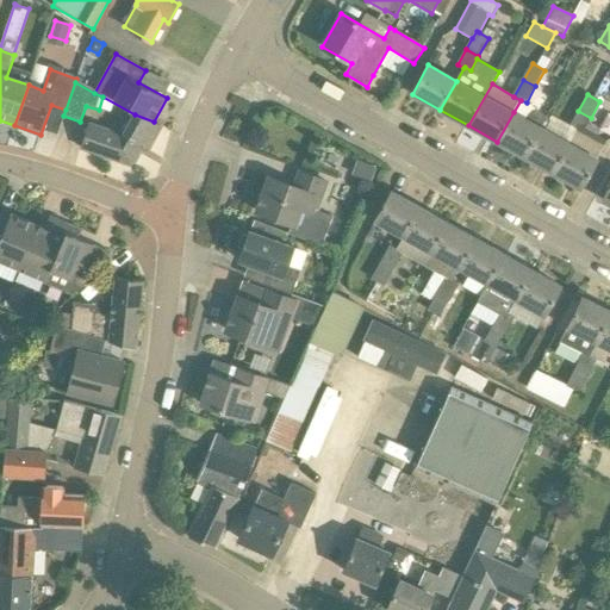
[(578,111),(568,128),(582,135),(591,118),(578,111)]
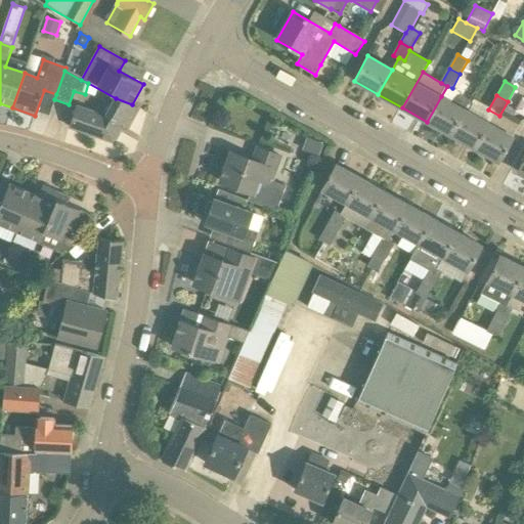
[(441,96),(427,122),(451,135),(465,110),(464,110),(467,102),(456,97),(453,103),(441,96)]
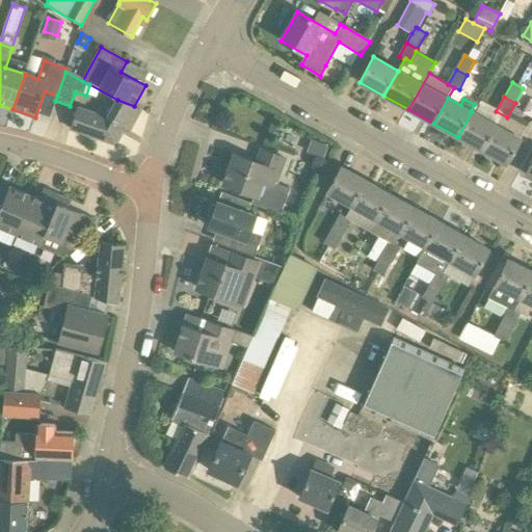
[(134,106),(117,100),(107,118),(78,107),(71,129),(113,143),(123,128),(128,131),(140,109),(134,106)]
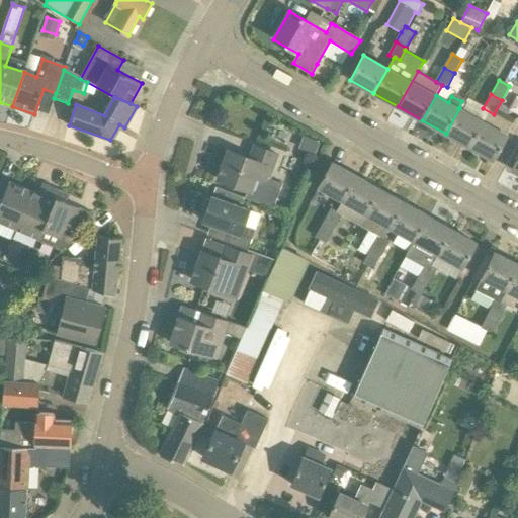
[(469,147),(484,122),(459,108),(446,134),(469,147)]
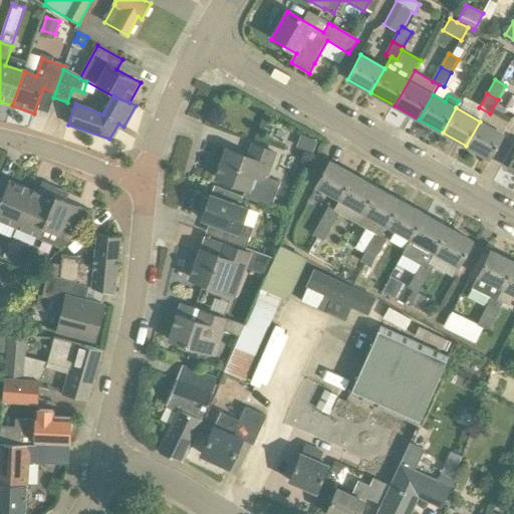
[(504,135),(486,124),(480,121),(466,146),(490,159),(504,135)]
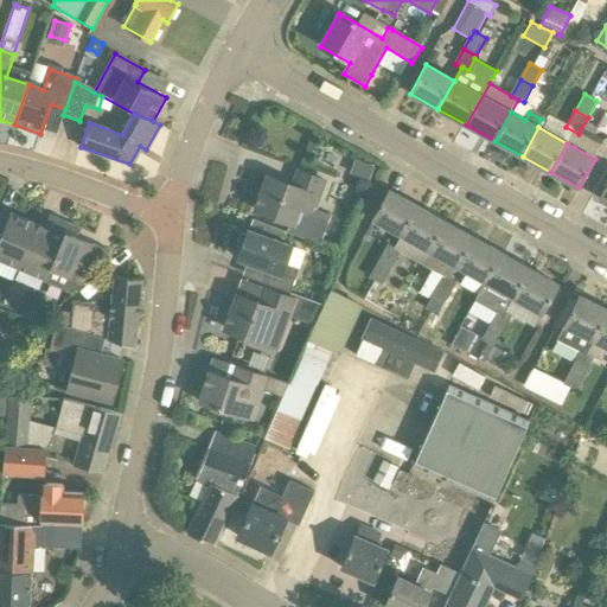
[(375,168),(355,161),(350,177),(369,184),(375,168)]
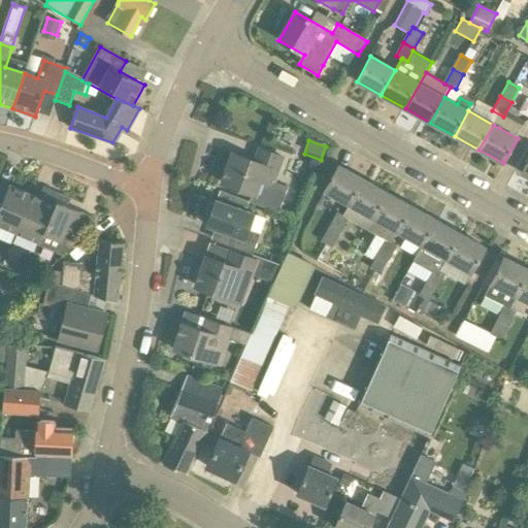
[(288,187),(274,182),(284,158),(260,150),(256,162),(233,154),(223,183),(252,194),(250,200),(249,200),(248,201),(279,213),(281,212),(278,211),(288,187)]
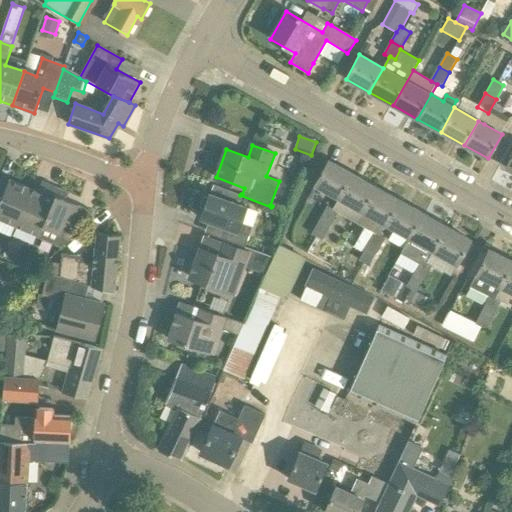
[(315,185),(339,199),(352,174),(329,161),(315,185)]
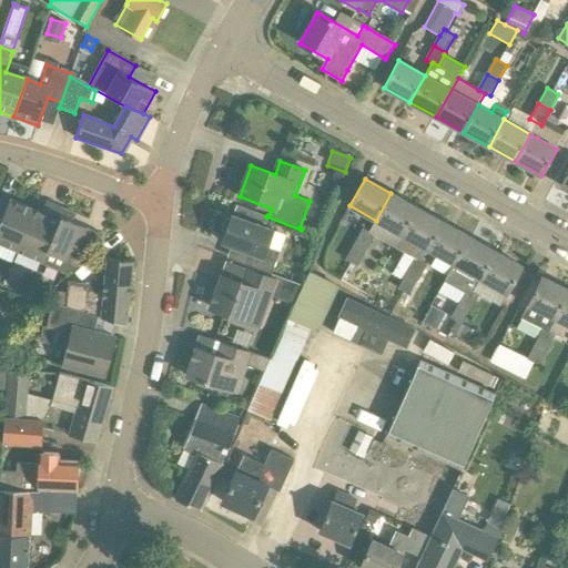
[(391,193),(376,221),(402,235),(417,208),(391,193)]
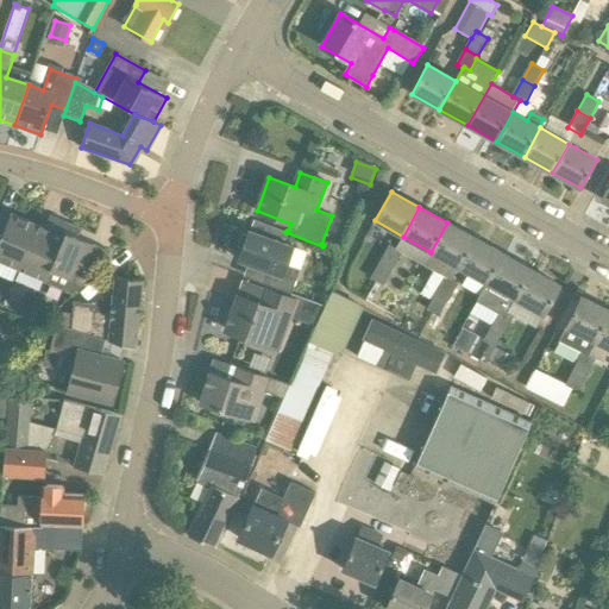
[(0,261),(18,269),(37,225),(11,214),(6,224),(0,220),(0,261)]
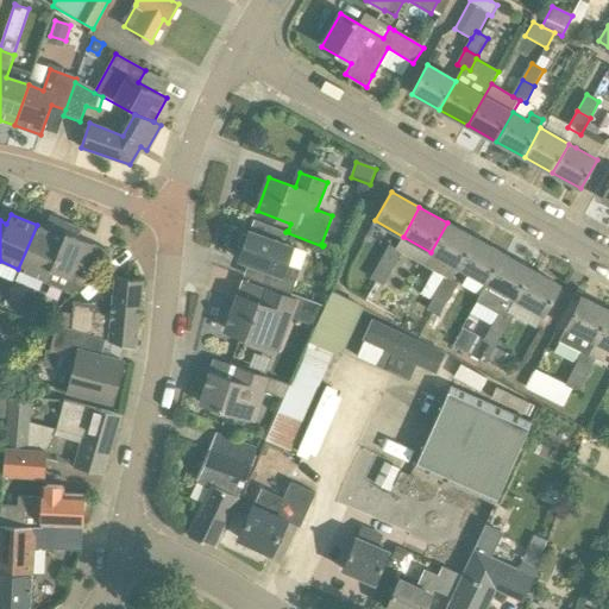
[(37,225),(18,269),(44,281),(51,265),(69,225),(50,217),(44,228),(37,225)]
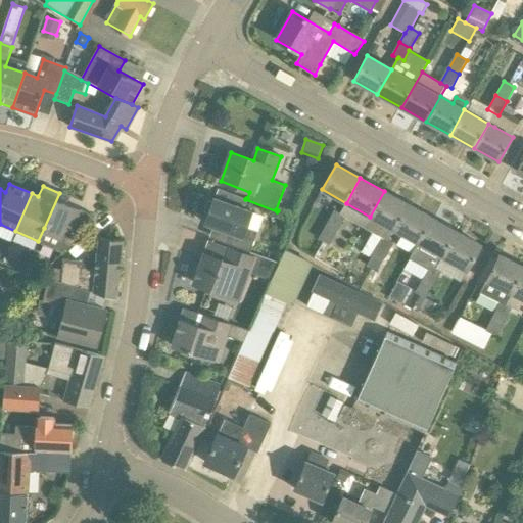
[(409,205),(384,191),(370,217),(394,230),(409,205)]
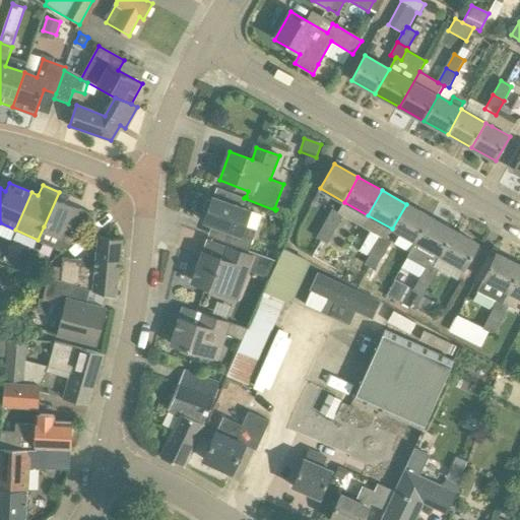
[(44,226),(38,240),(37,242),(61,253),(75,241),(75,240),(94,215),(79,208),(66,202),(69,196),(59,192),(44,226)]
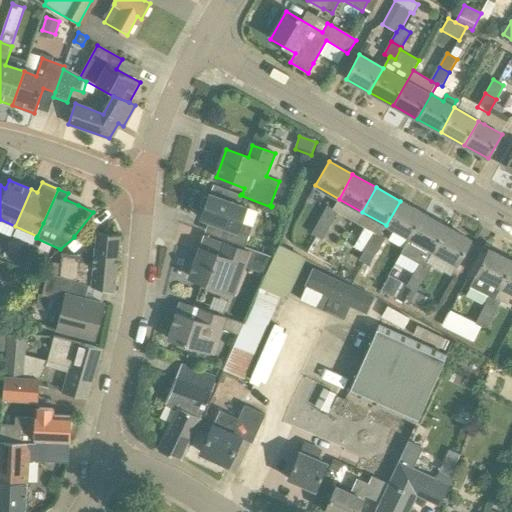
[(241,195),(227,190),(225,196),(239,201),(241,195)]
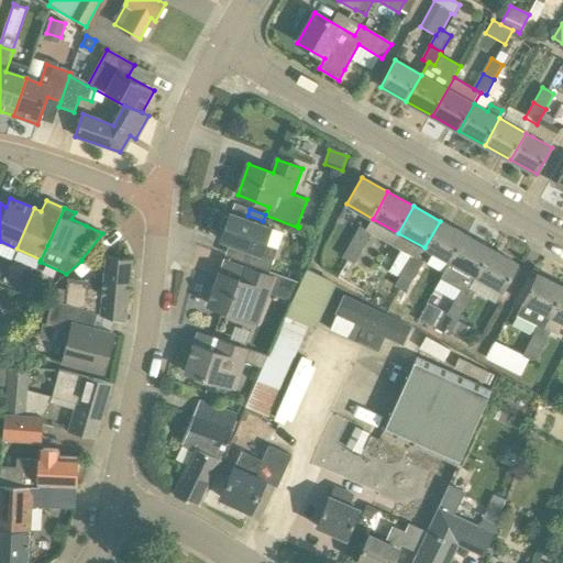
[(269,272),(278,250),(265,245),(272,229),(230,213),(229,218),(225,217),(221,228),(224,230),(220,240),(250,251),(245,263),(269,272)]
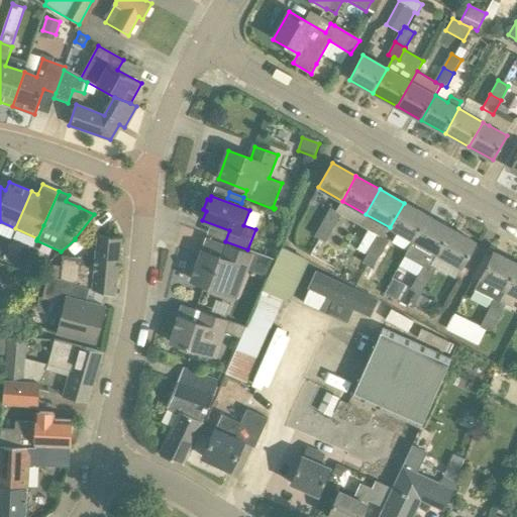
[(404,203),(390,227),(414,240),(427,216),(404,203)]
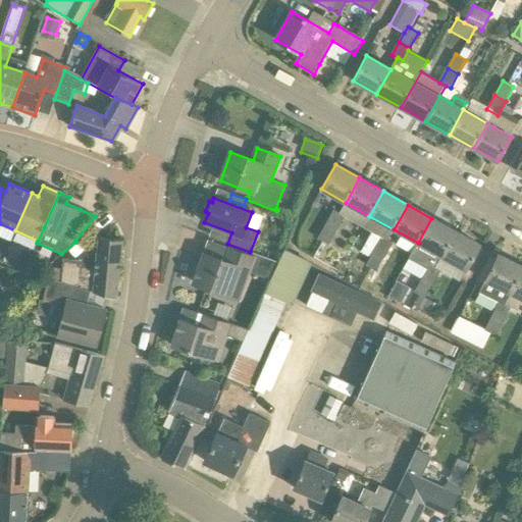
[(334,210),(326,224),(336,230),(345,216),(340,213),(334,210)]
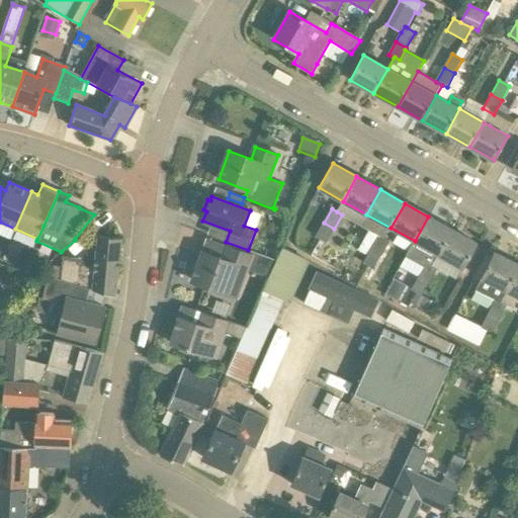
[(424,268),(427,262),(432,265),(452,230),(428,217),(415,241),(406,257),(424,268)]
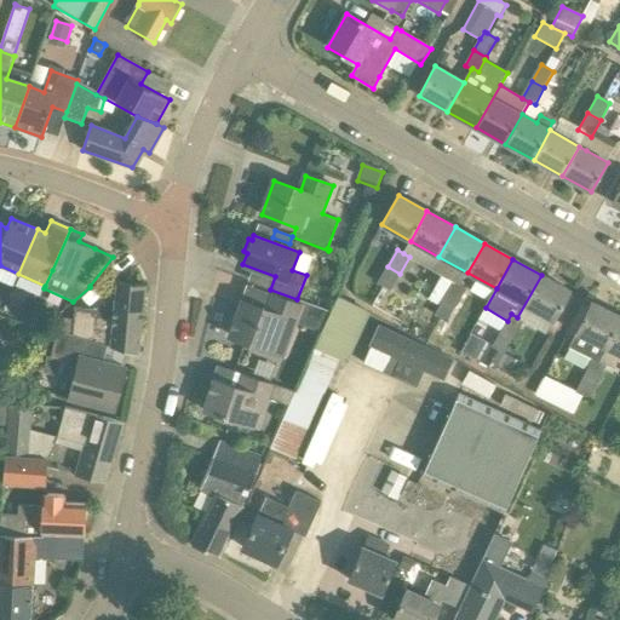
[(391,291),(400,274),(388,267),(378,283),(391,291)]
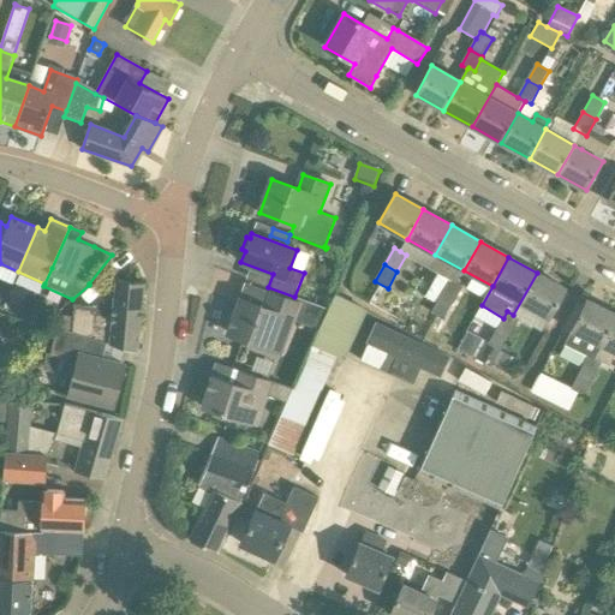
[(520,318),(543,330),(566,288),(537,273),(513,315),(507,311),(503,318),(499,328),(511,335),(520,318)]
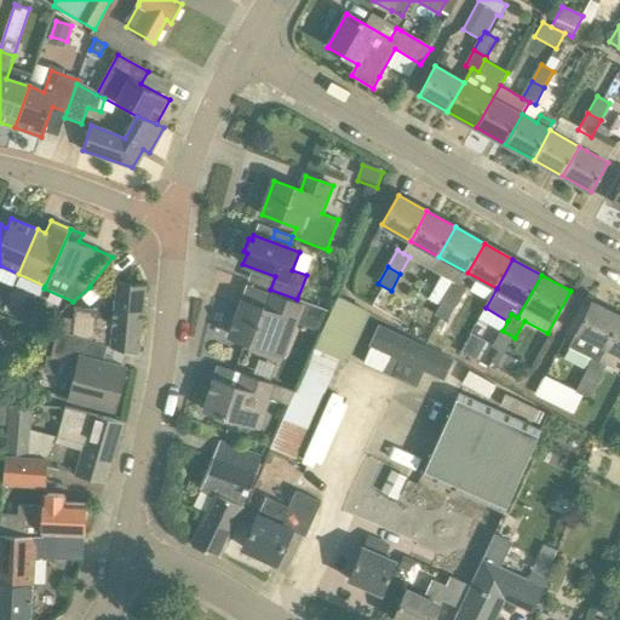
[(75,308),(73,336),(108,346),(138,355),(145,285),(118,282),(113,332),(96,329),(98,310),(75,308)]
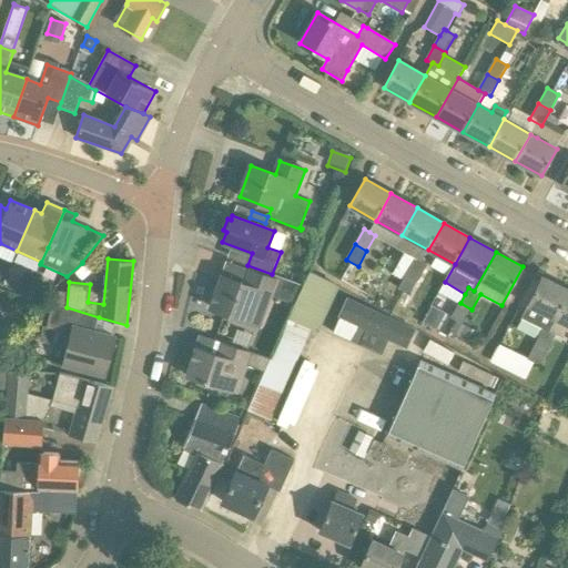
[(419,280),(428,264),(416,259),(407,274),(419,280)]
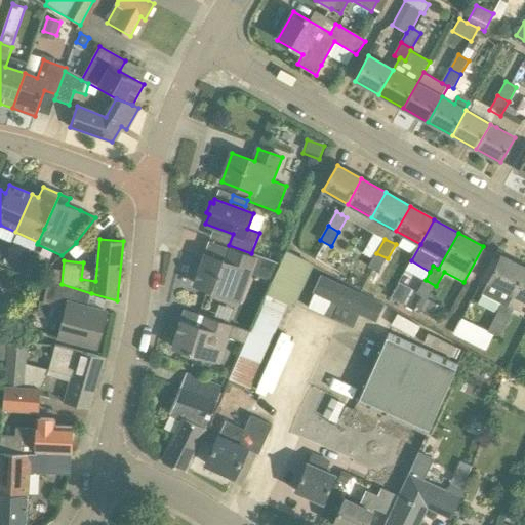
[(232,251),(228,264),(205,255),(195,284),(240,300),(255,259),(232,251)]
